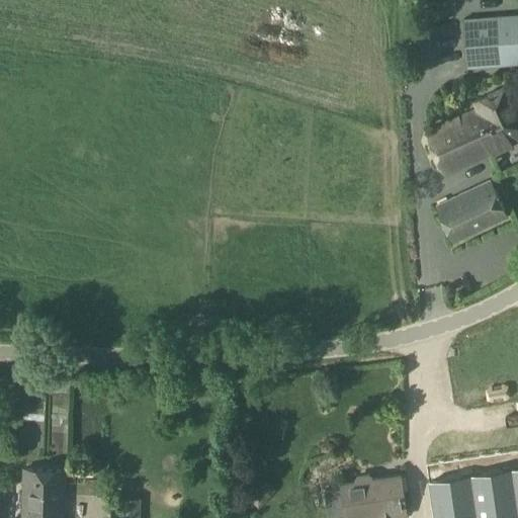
[(517,13),(463,18),(466,69),(517,65),(517,13)]
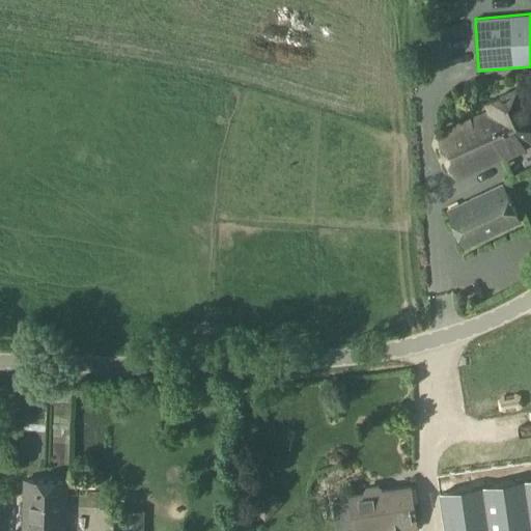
[(438,137),(456,180),(530,144),(530,122),(515,90),(485,105),(490,113),(438,137)]
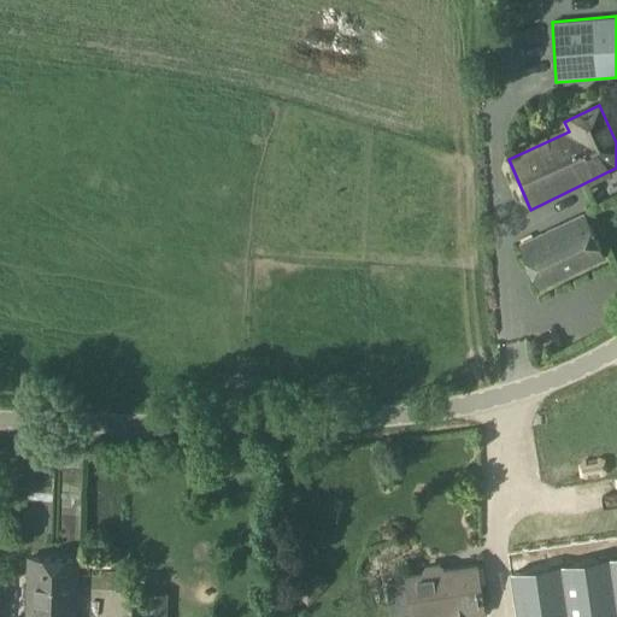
[(540,289),(607,259),(586,213),(519,246),(540,289)]
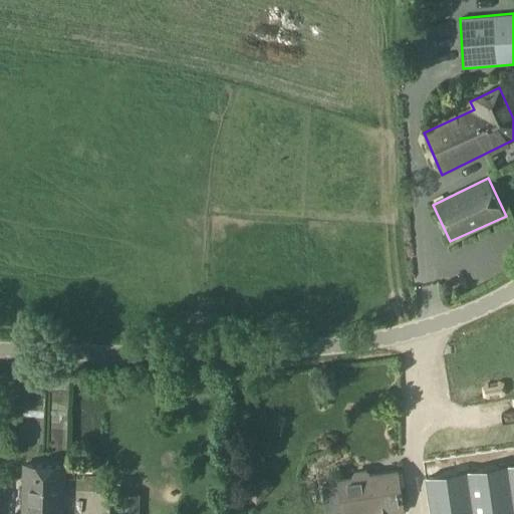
[(21,513),(64,513),(66,466),(24,464),(21,513)]
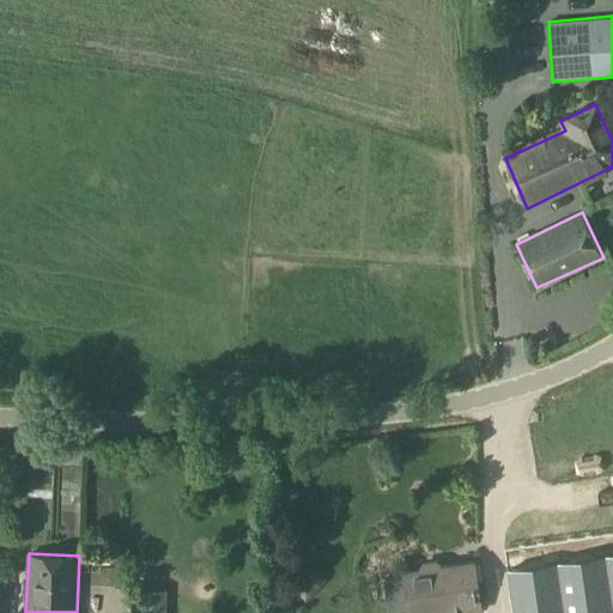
[(612,612),(612,554),(508,570),(513,612),(612,612)]
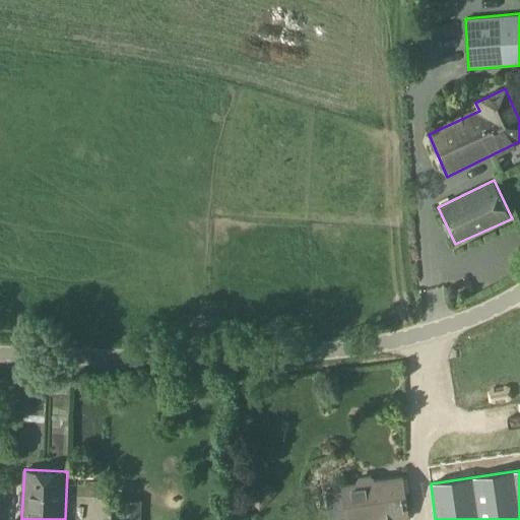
[(341,483),(342,490),(325,492),(328,518),(346,516),(346,519),(394,519),(408,517),(402,475),(373,479),(373,477),(370,475),(360,476),(358,479),(358,481),(341,483)]
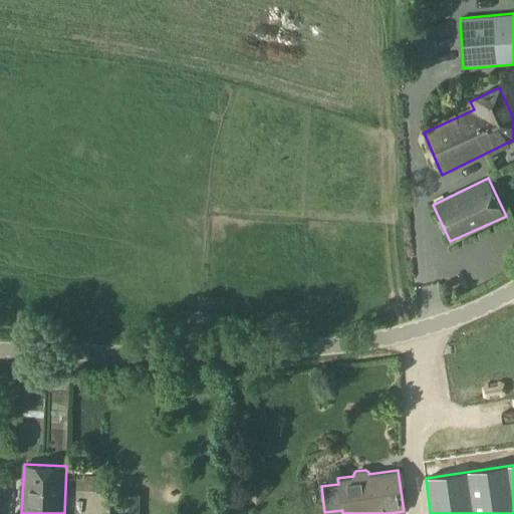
[(141,513),(142,494),(119,493),(117,513),(141,513)]
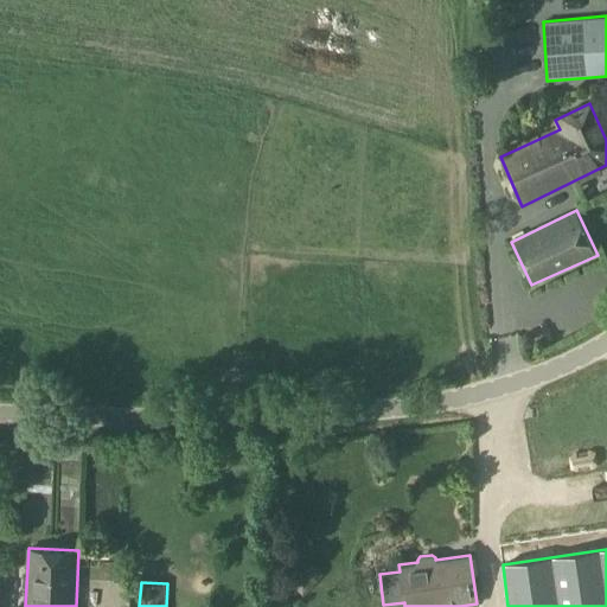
All buildings are outlined.
